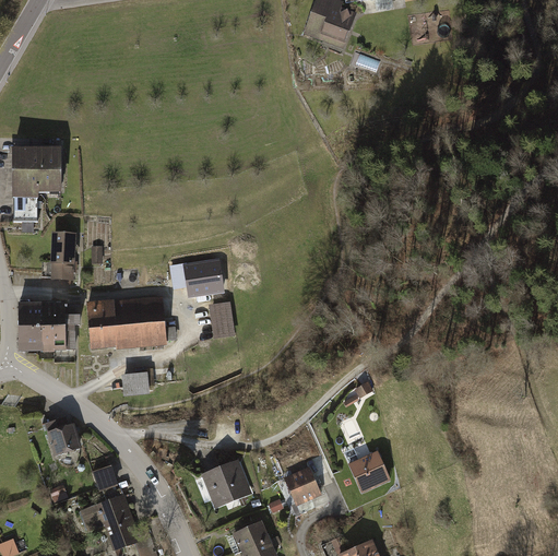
[(313,0),(303,32),(342,46),(356,11),(341,4),(342,0),(313,0)]
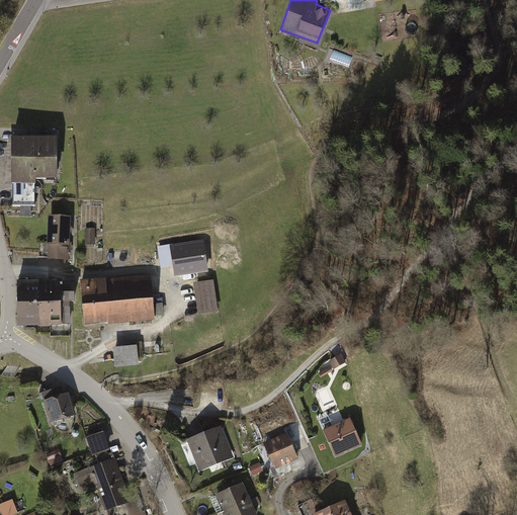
[(56,135),(10,136),(10,182),(12,182),(33,182),(35,182),(35,177),(57,176),(56,135)]
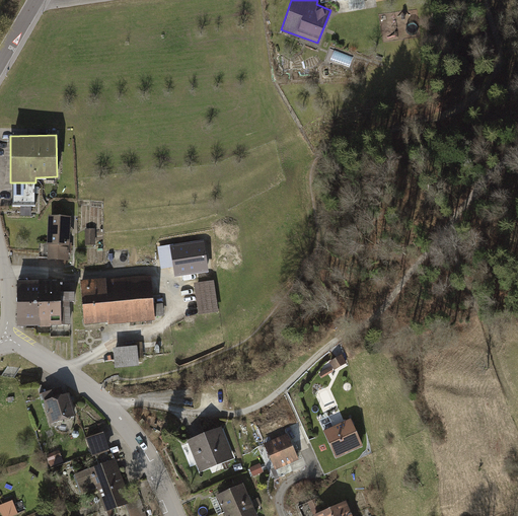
[(33,182),(12,182),(13,204),(19,204),(30,204),(34,203),(33,182)]
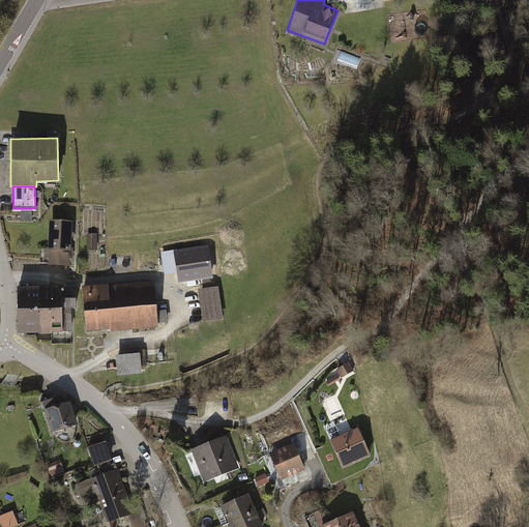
[(31,208),(20,208),(20,218),(31,217),(31,208)]
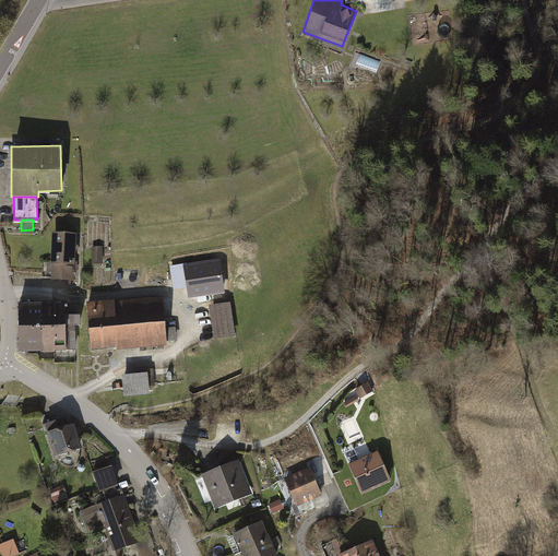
[(75,232),(51,231),(49,279),(73,280),(75,232)]
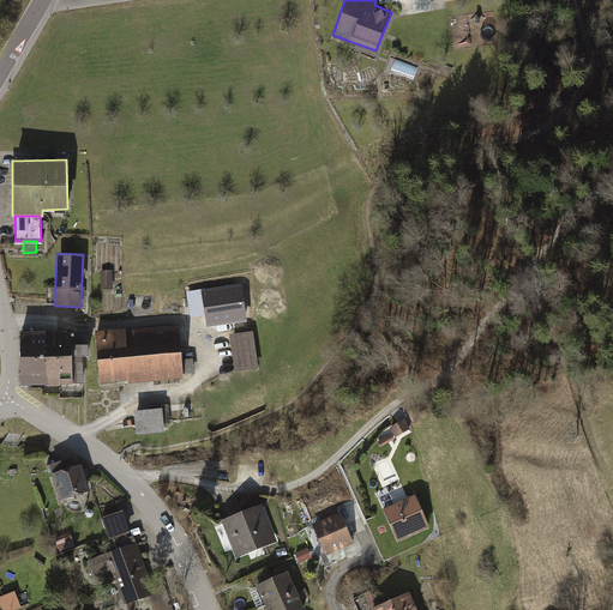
[(112,267),(101,267),(101,288),(112,288),(112,267)]
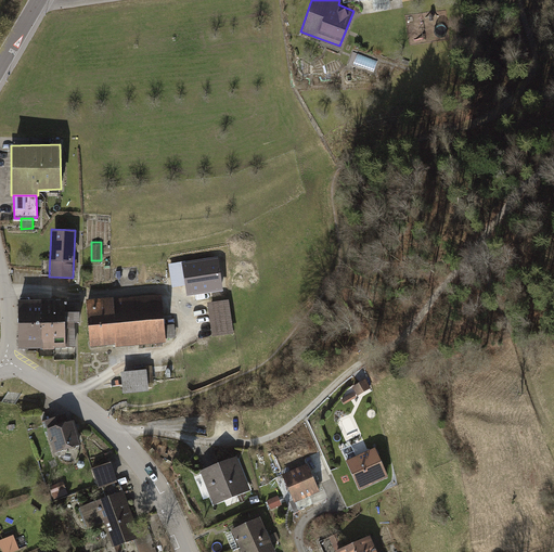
[(183,259),(169,262),(172,283),(187,281),(188,291),(220,285),(216,258),(183,264),(183,259)]
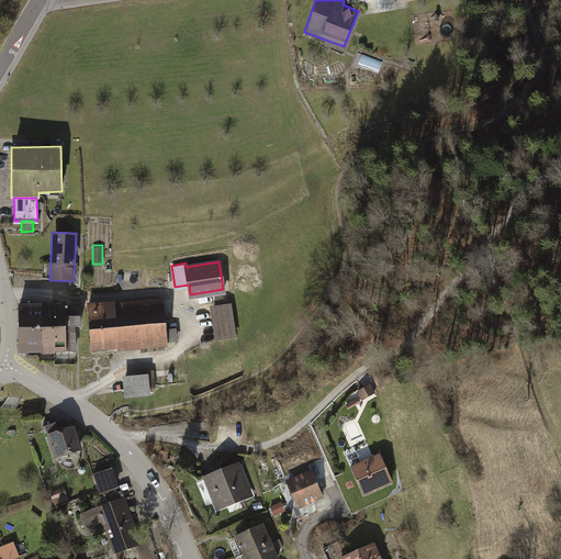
[(163,297),(87,303),(91,349),(116,347),(116,349),(167,345),(167,341),(166,328),(163,297)]
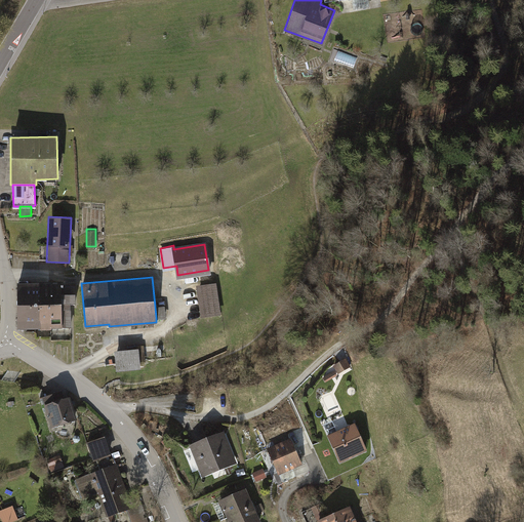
[(38,281),(38,283),(39,321),(40,321),(40,329),(40,330),(51,330),(51,328),(50,281),(38,281)]
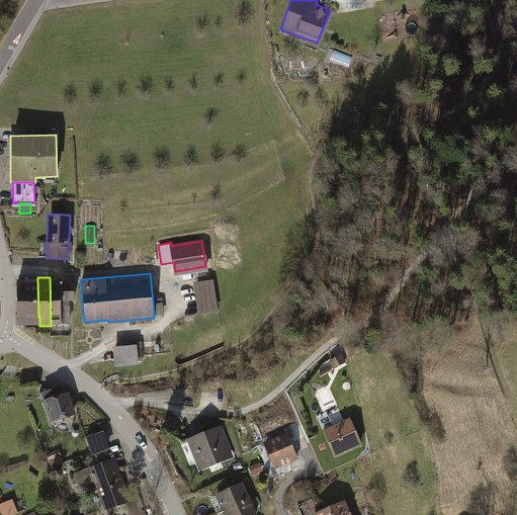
[(60,277),(50,277),(51,324),(61,324),(61,322),(70,322),(69,301),(74,301),(74,291),(75,291),(75,279),(60,279),(60,277)]
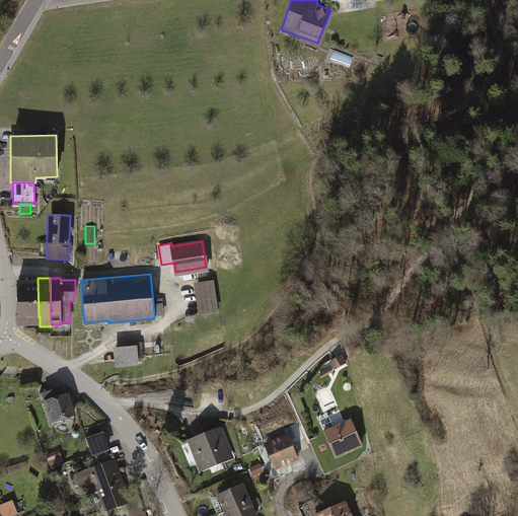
[(213,279),(194,282),(199,312),(218,309),(213,279)]
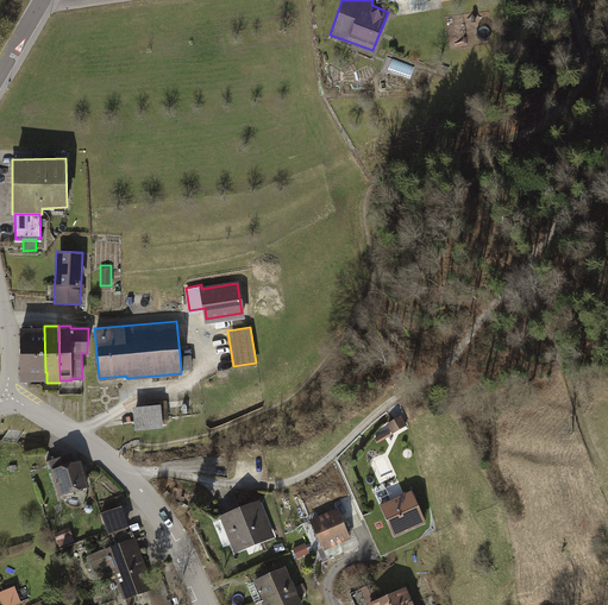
[(44,328),(19,329),(20,382),(46,382),(46,372),(45,372),(44,328)]
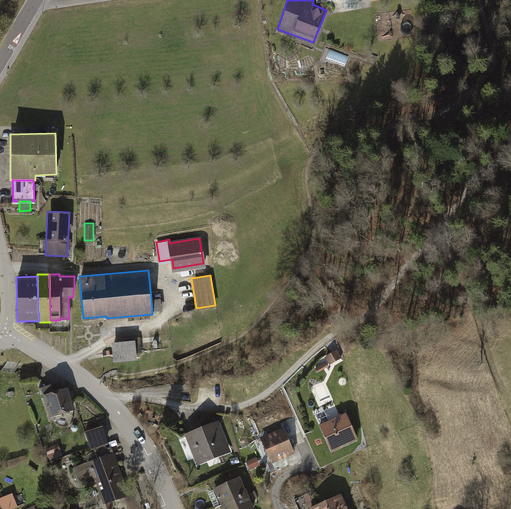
[(160,298),(151,299),(152,310),(161,309),(160,298)]
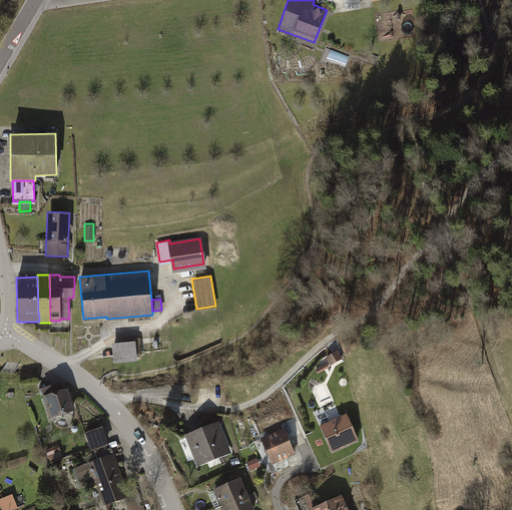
[(134,340),(111,342),(113,362),(137,359),(136,353),(134,340)]
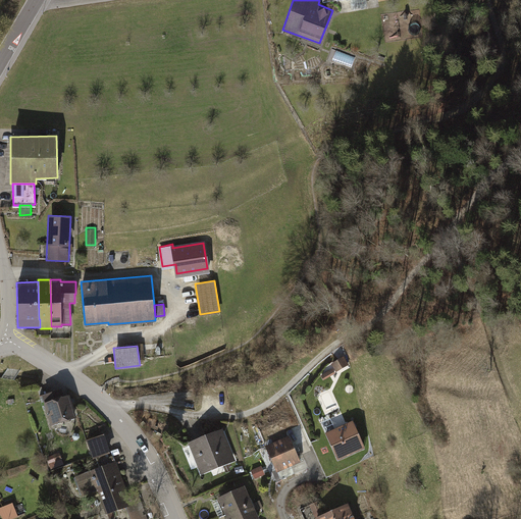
[(344,355),(331,362),(336,369),(348,362),(344,355)]
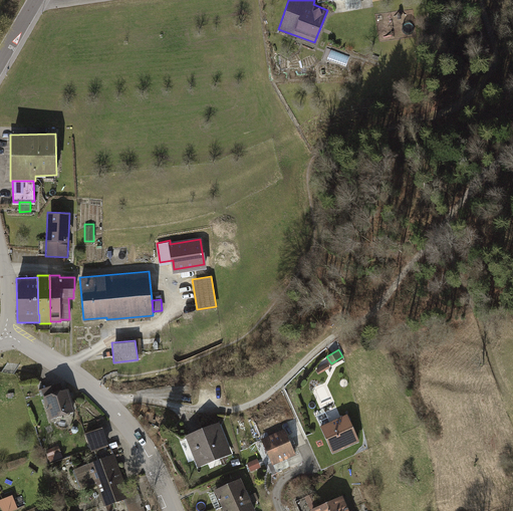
[(327,360),(315,367),(318,372),(330,365),(327,360)]
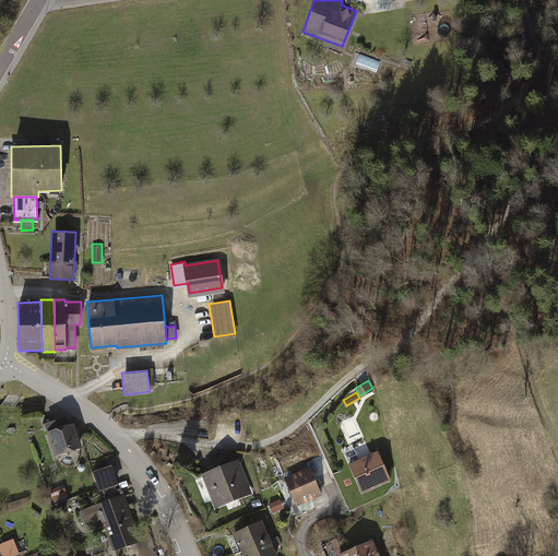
[(66,415),(44,422),(55,454),(82,447),(74,423),(68,425),(66,415)]
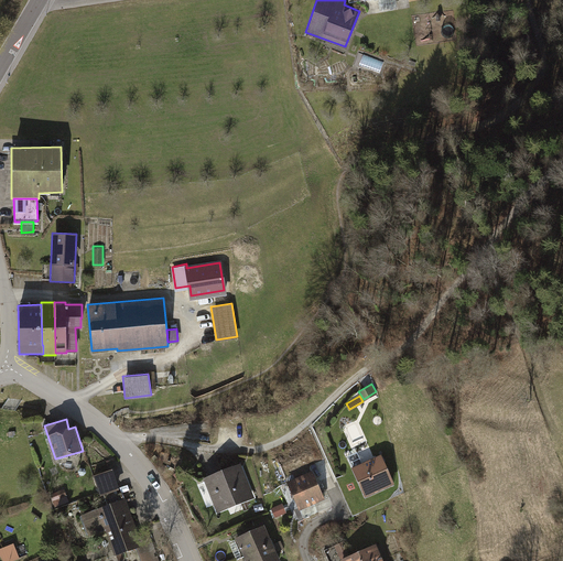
[(381,454),(353,467),(353,468),(366,497),(394,485),(381,454)]
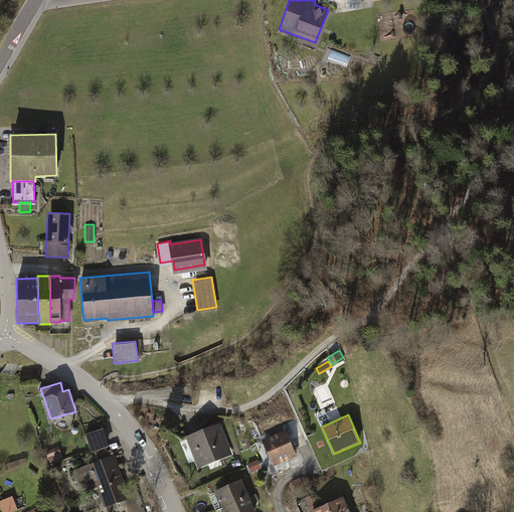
[(51,422),(44,425),(46,433),(53,430),(51,422)]
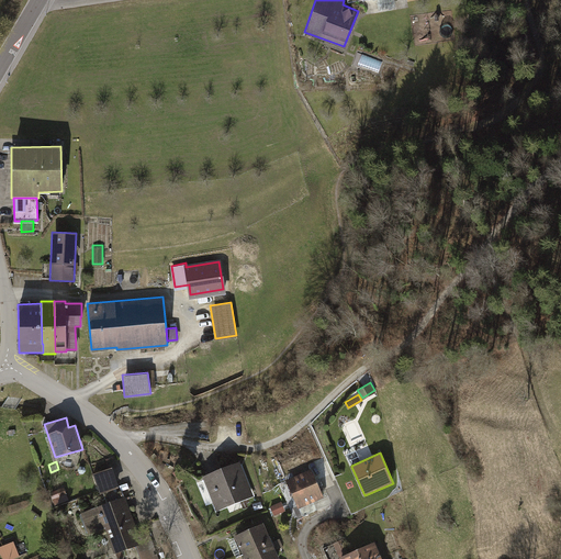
[(239,461),(203,476),(216,509),(253,494),(239,461)]
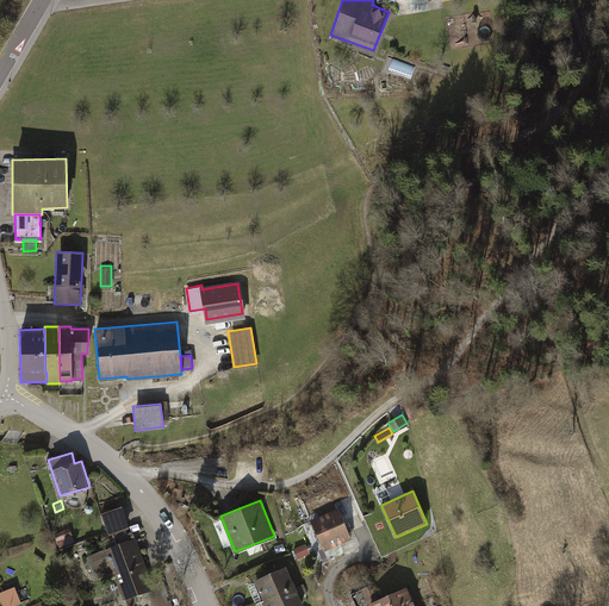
[(122,506),(101,513),(107,535),(129,528),(122,506)]
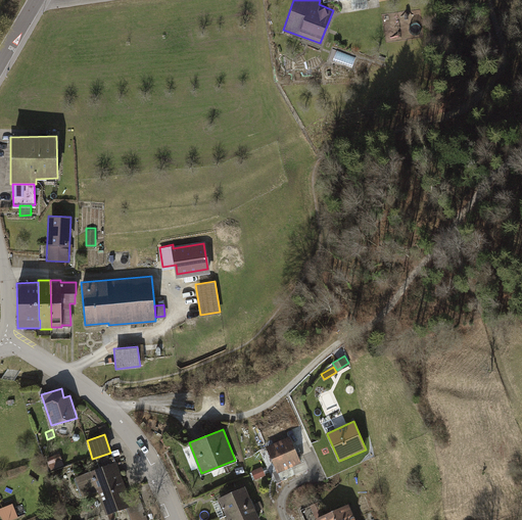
[(289,435),(266,445),(278,472),(301,461),(289,435)]
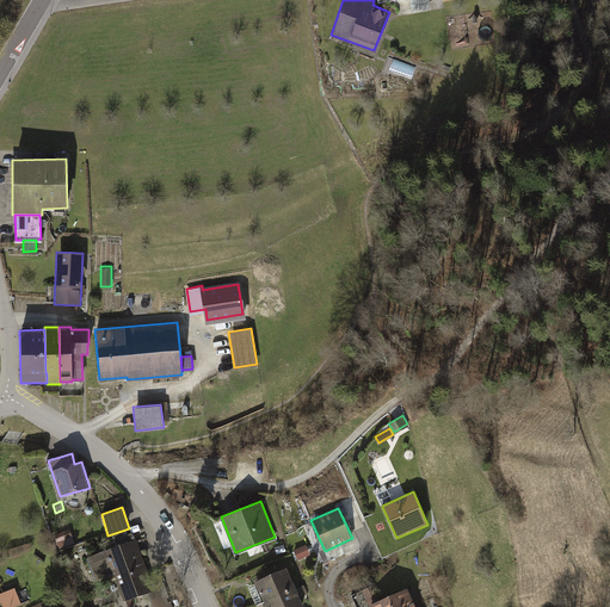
[(68,526),(54,532),(59,546),(74,540),(68,526)]
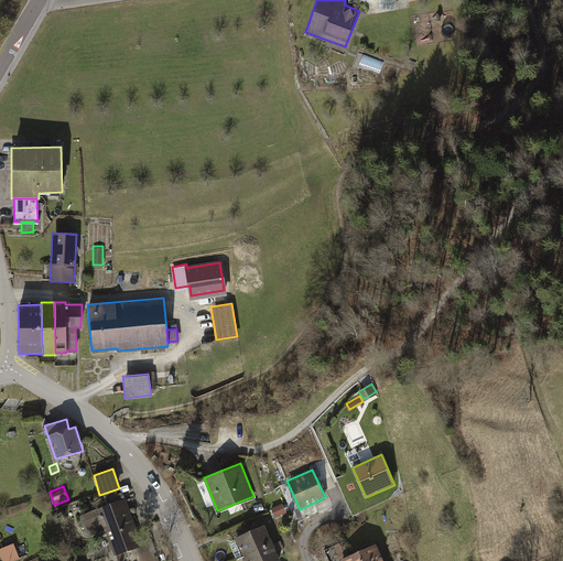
[(125,499),(80,516),(88,536),(108,528),(118,556),(134,550),(127,527),(133,524),(125,499)]
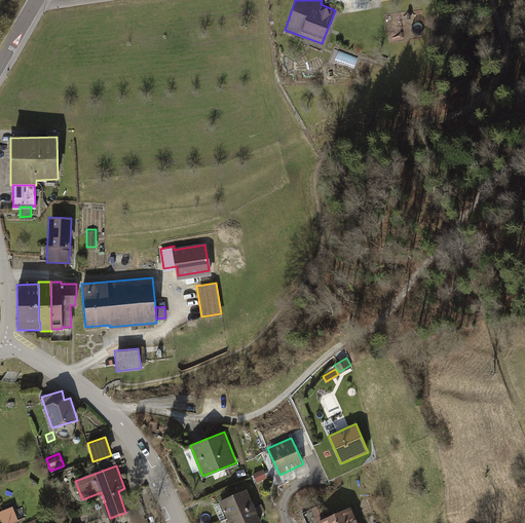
[(263,468),(252,472),(256,481),(266,476),(263,468)]
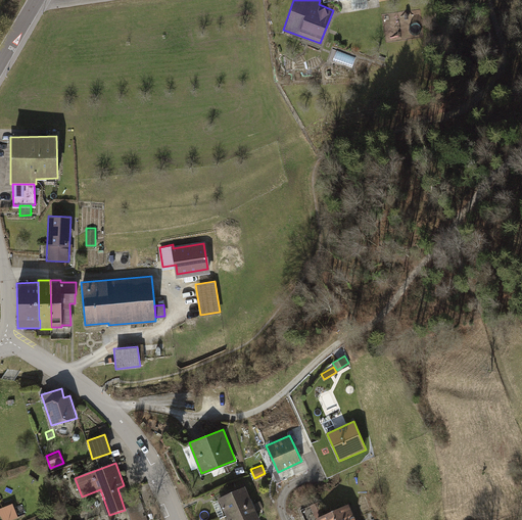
[(243,486),(218,498),(225,515),(251,504),(243,486)]
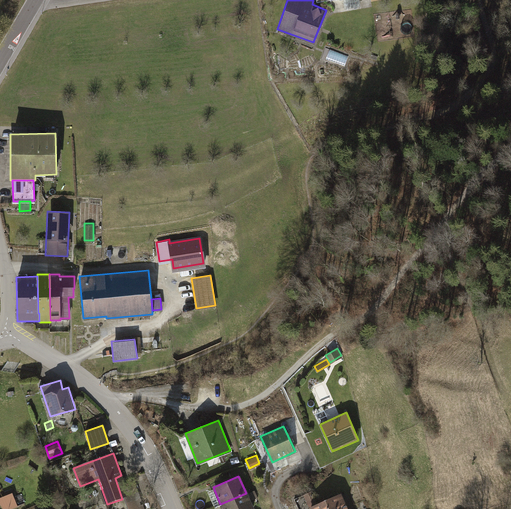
[(254,488),(248,491),(251,498),(258,495),(254,488)]
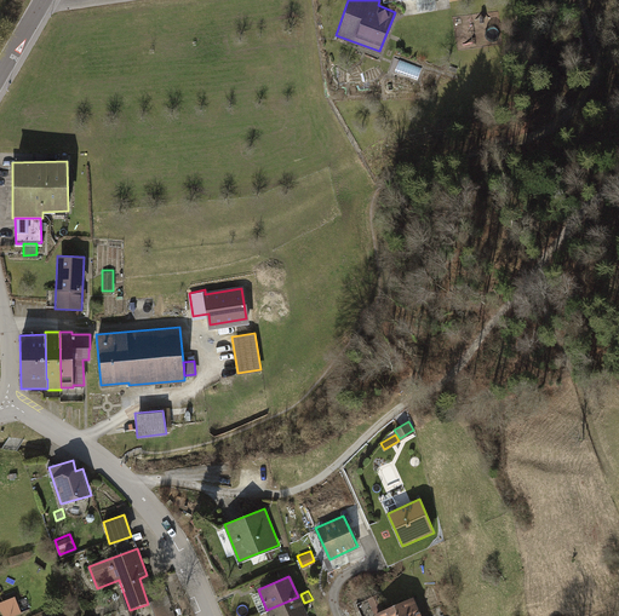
[(13,596),(0,600),(0,610),(4,615),(7,615),(21,611),(13,596)]
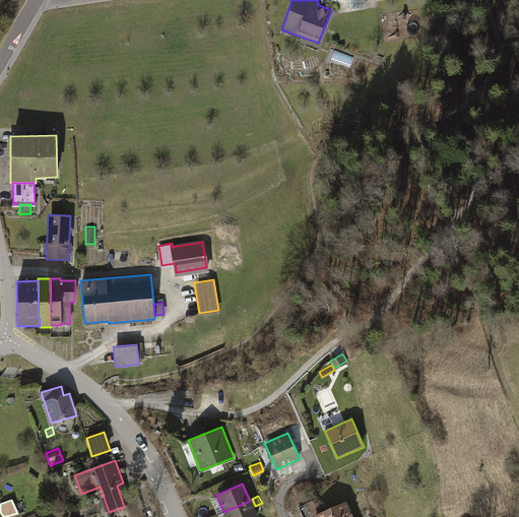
[(130,516),(148,516),(143,501),(127,506),(130,516)]
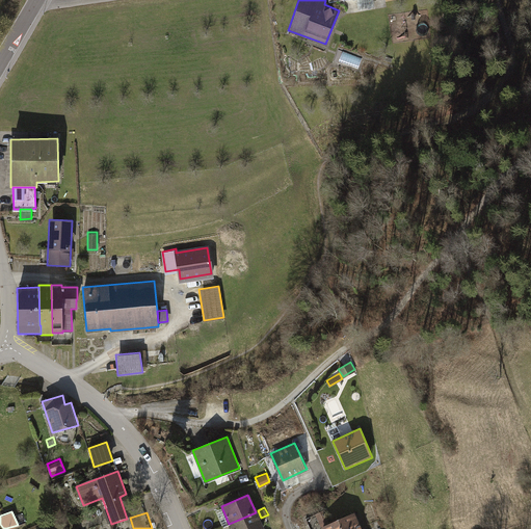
[(263,528),(256,512),(229,524),(231,528),(263,528)]
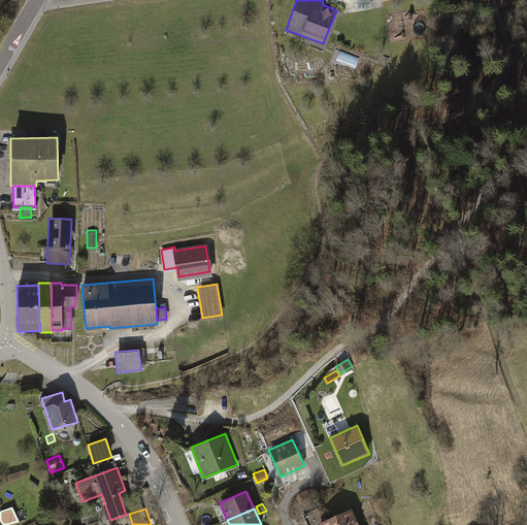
[(320,524),(350,524),(358,521),(353,509),(320,524)]
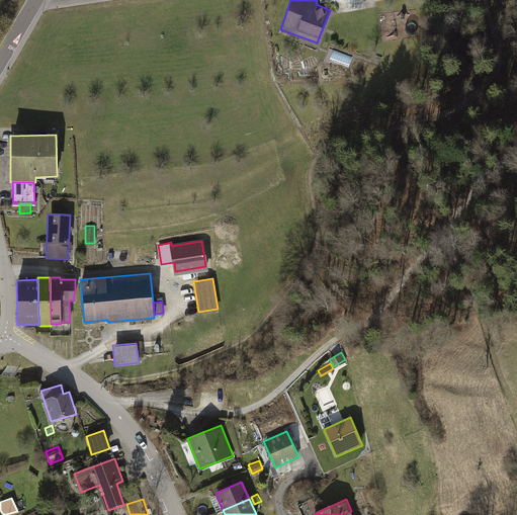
All buildings are outlined.
